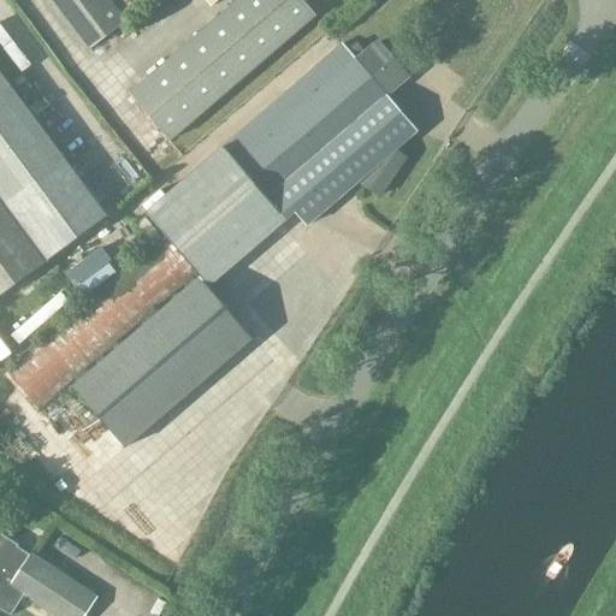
[(123,23),(105,0),(43,0),(83,53),(123,23)]
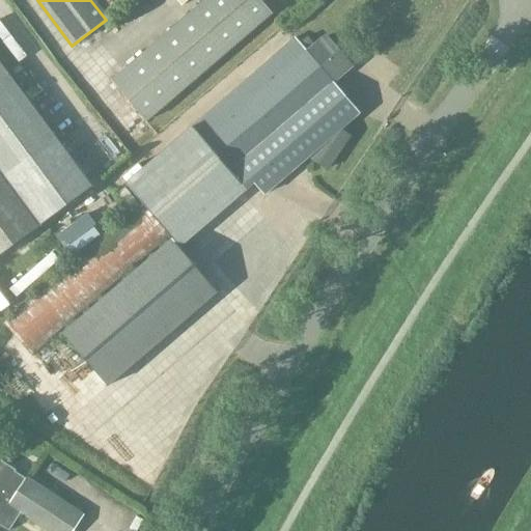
[(257,0),(203,0),(109,81),(143,121),(270,14),(257,0)]
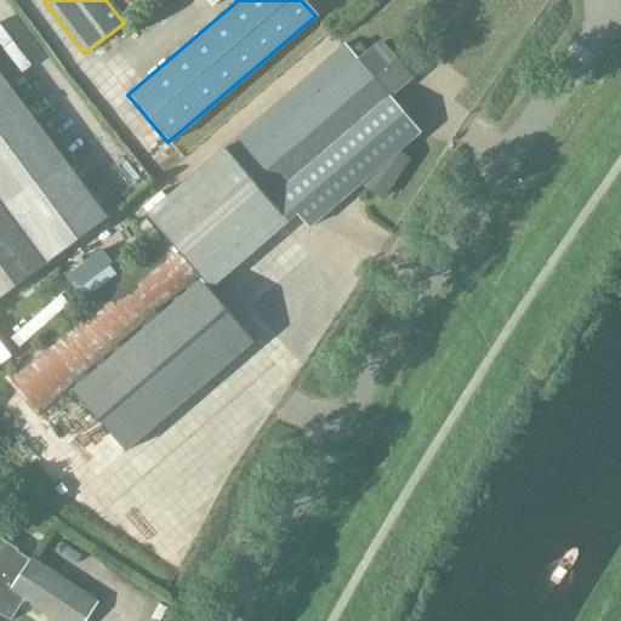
[(201,1),(183,13),(189,22),(208,10),(201,1)]
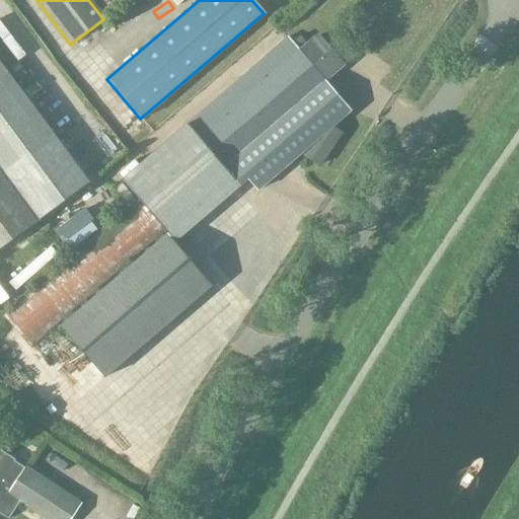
[(120,180),(135,199),(134,200),(121,183),(114,190),(127,206),(0,315),(29,349),(164,232),(166,235),(59,326),(103,378),(211,285),(173,242),(245,179),(255,191),(299,153),(317,165),(340,133),(330,127),(349,110),(321,80),(341,64),(317,35),(299,52),(286,38),(120,180)]
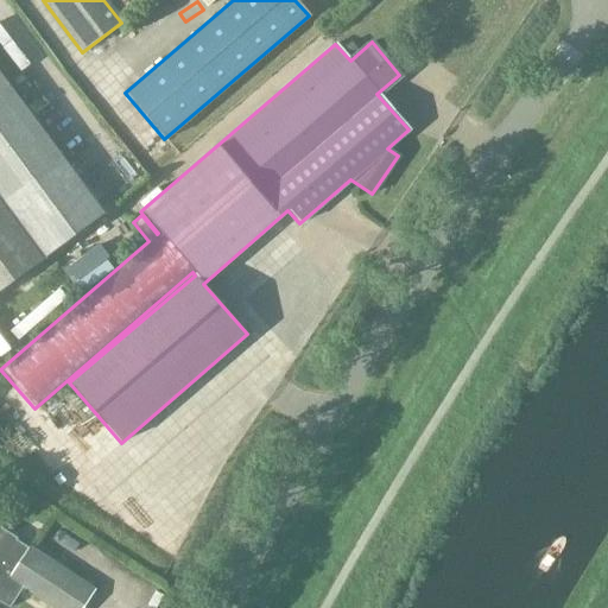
[(0,76),(0,196),(45,258),(103,215),(0,76)]
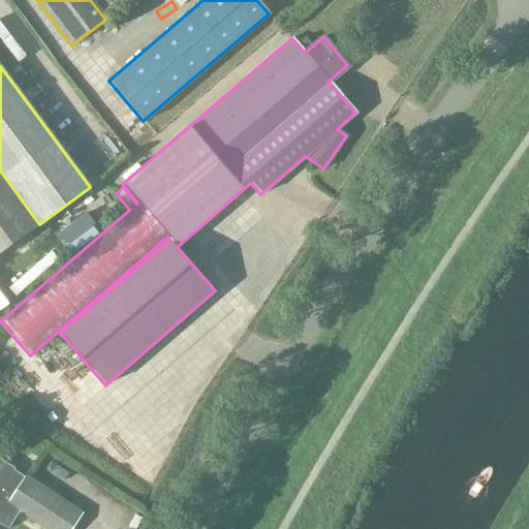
[(0,253),(39,224),(0,170),(0,253)]
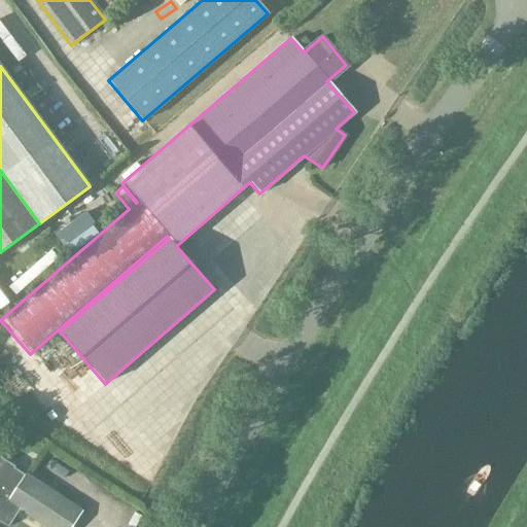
[(0,458),(0,523),(6,526),(7,526),(19,511),(43,526),(70,526),(81,511),(25,475),(24,476),(12,468),(13,467),(0,458)]
